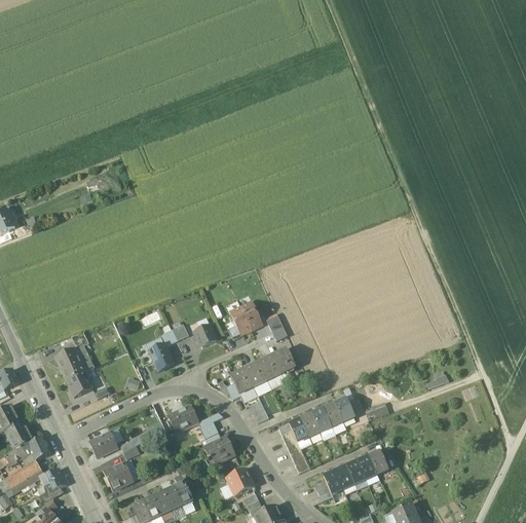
[(81,203),(91,200),(88,193),(79,196),(81,203)]
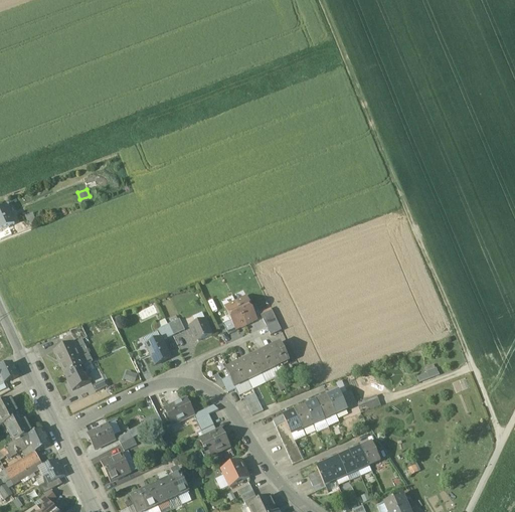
[(8,205),(0,208),(0,227),(16,221),(8,205)]
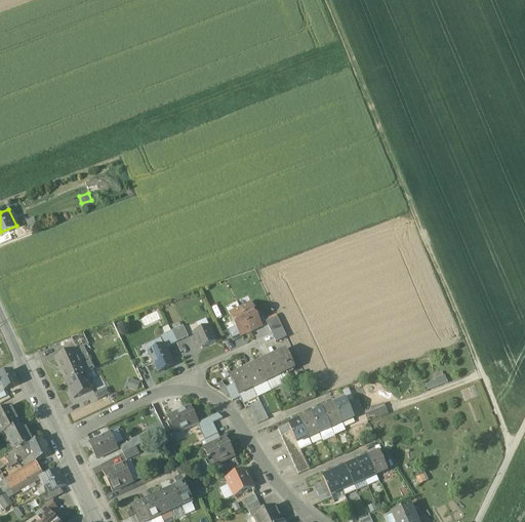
[(263,323),(251,302),(241,307),(251,329),(263,323)]
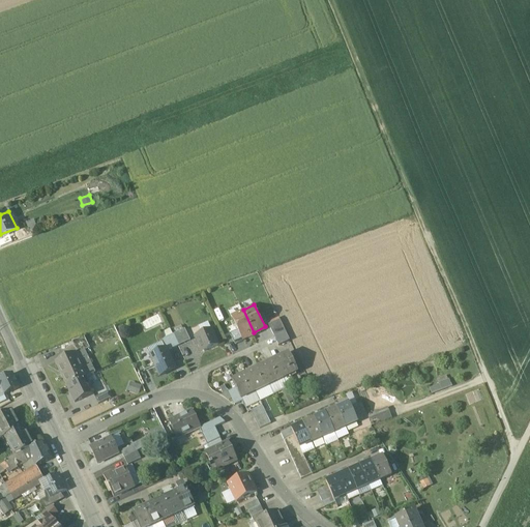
[(243,310),(232,315),(238,328),(242,338),(254,332),(243,310)]
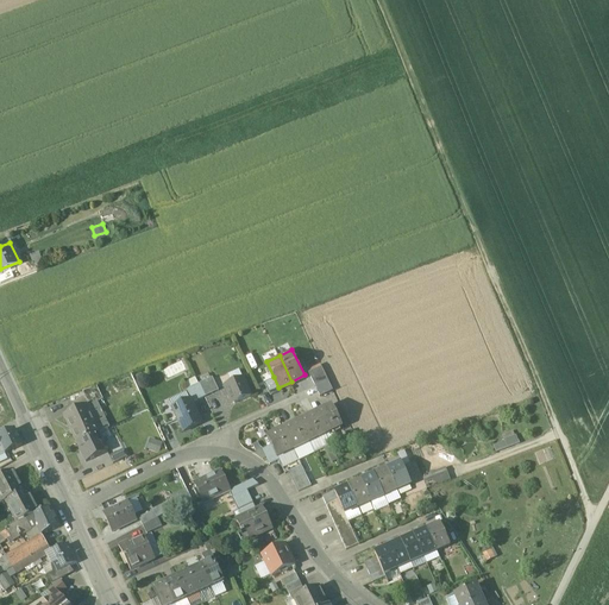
[(321,365),(309,371),(315,384),(328,377),(321,365)]
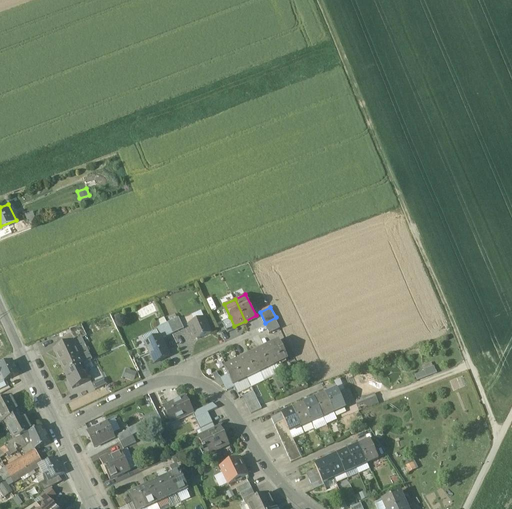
[(178,316),(168,321),(173,332),(183,327),(178,316)]
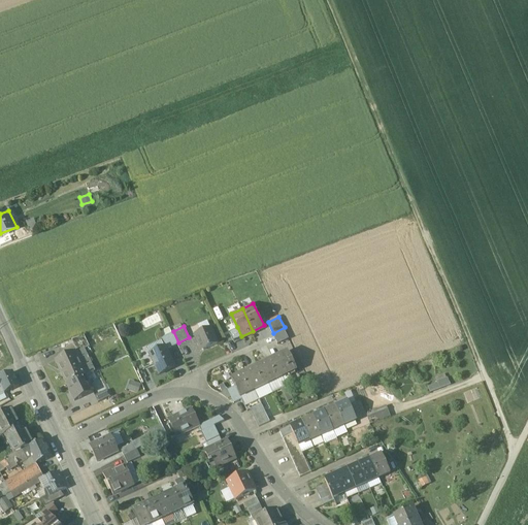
[(210,327),(195,333),(199,343),(201,342),(204,349),(218,342),(210,327)]
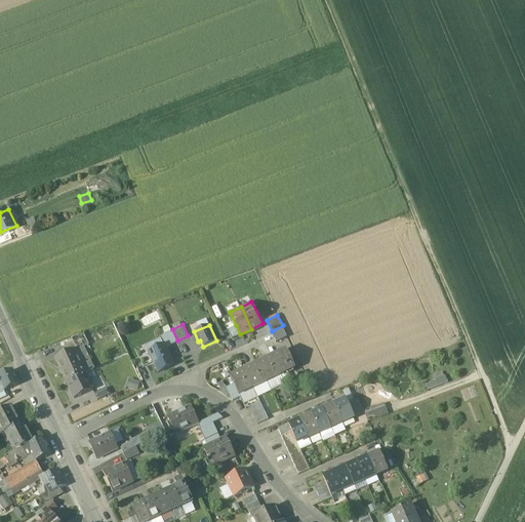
[(236,325),(228,328),(233,339),(241,335),(240,334),(236,325)]
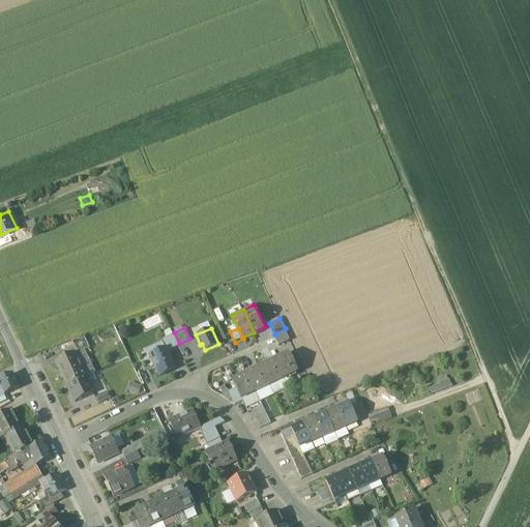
[(286,328),(274,334),(280,344),(290,339),(286,328)]
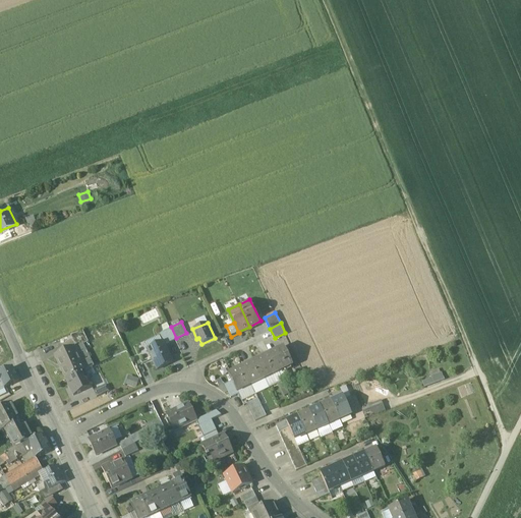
[(171,327),(159,333),(163,341),(164,341),(165,343),(176,338),(171,327)]
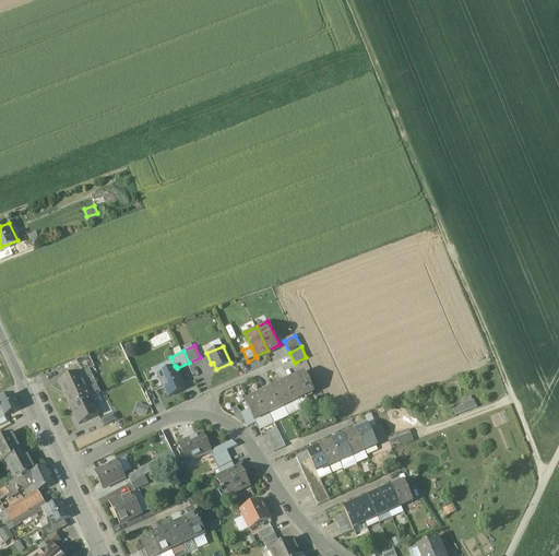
[(90,353),(75,358),(83,371),(96,365),(90,353)]
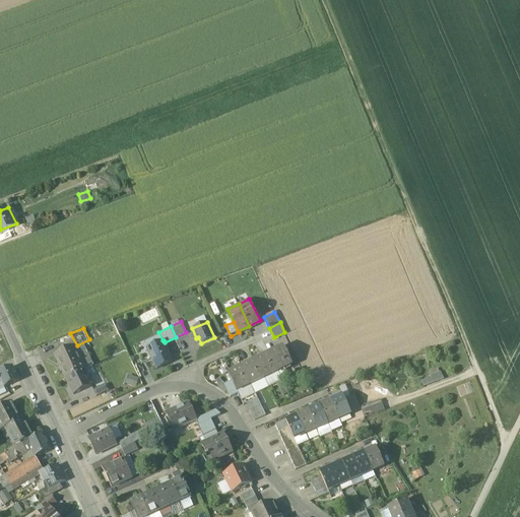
[(163,340),(147,347),(157,367),(173,360),(165,342),(164,340),(163,340)]
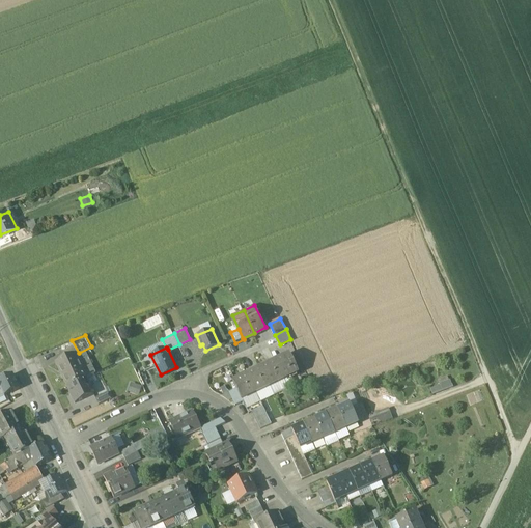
[(75,352),(56,360),(67,384),(82,378),(86,376),(75,352)]
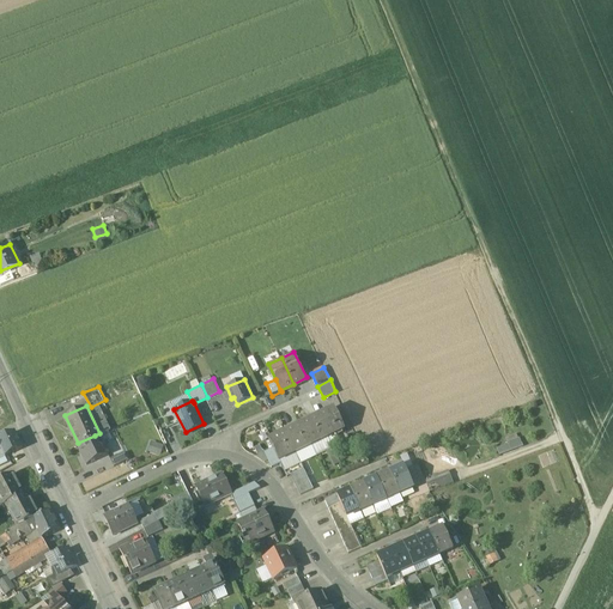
[(335,406),(319,414),(328,436),(345,427),(335,406)]
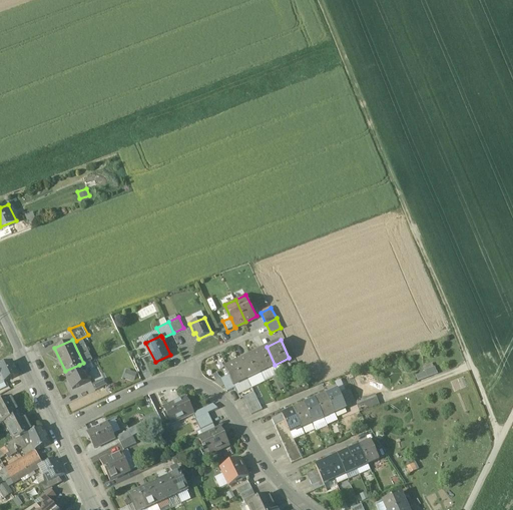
[(267,347),(252,353),(261,369),(269,366),(270,368),(275,365),(267,347)]
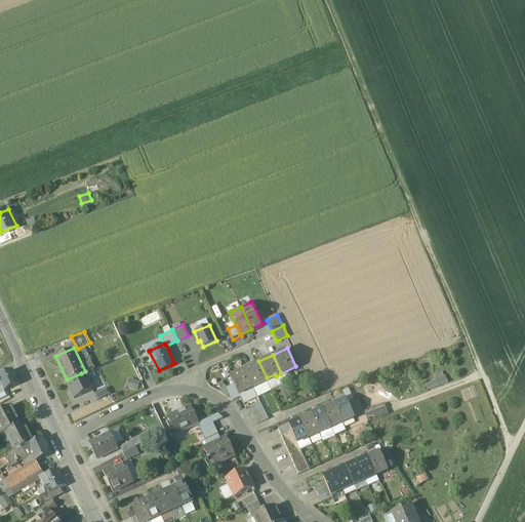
[(258,361),(245,368),(252,385),(260,380),(261,383),(268,379),(267,377),(258,361)]
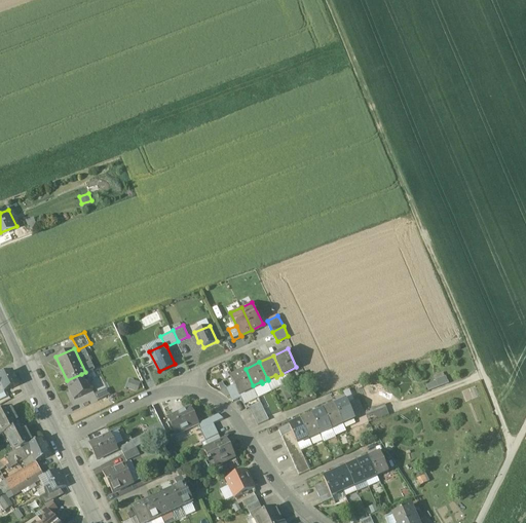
[(12,369),(0,374),(0,393),(4,390),(20,383),(12,369)]
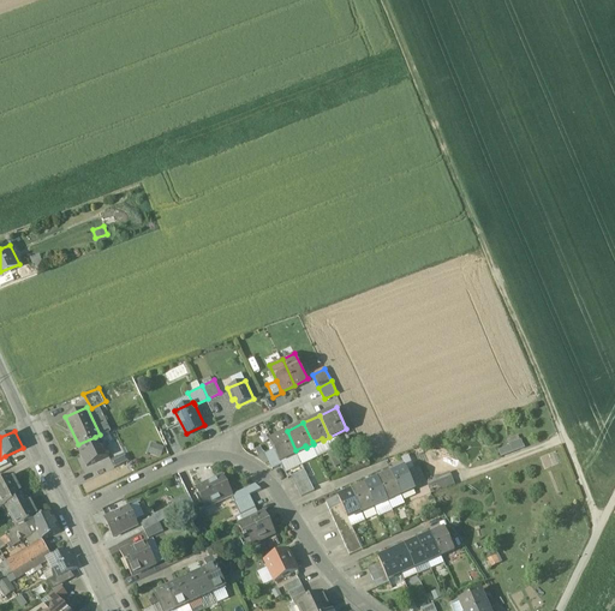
[(287,431),(269,438),(274,447),(279,457),(288,454),(290,456),(297,453),(296,450),(287,431)]
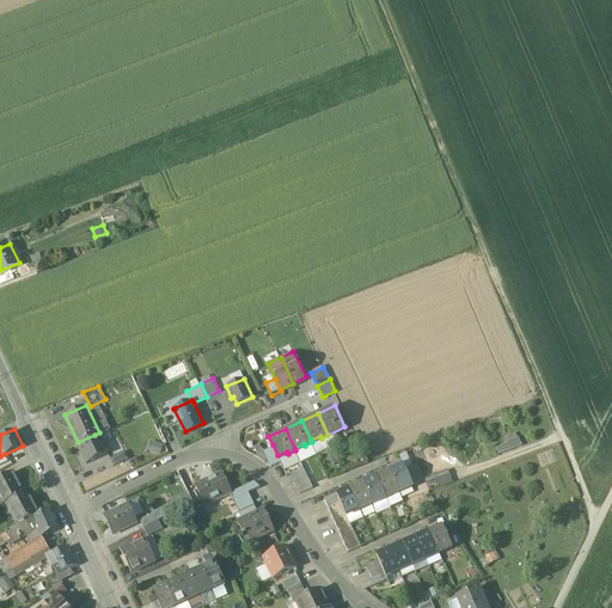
[(505,434),(506,440),(495,443),(497,450),(521,444),(518,430),(505,434)]
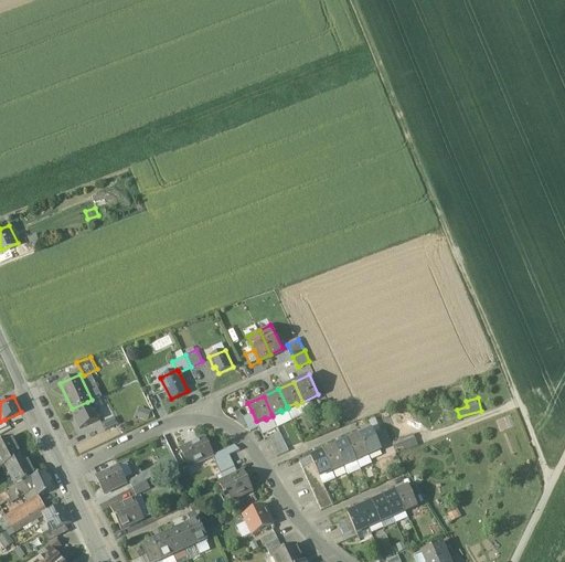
[(87,402),(72,409),(81,427),(100,417),(96,407),(92,410),(87,402)]
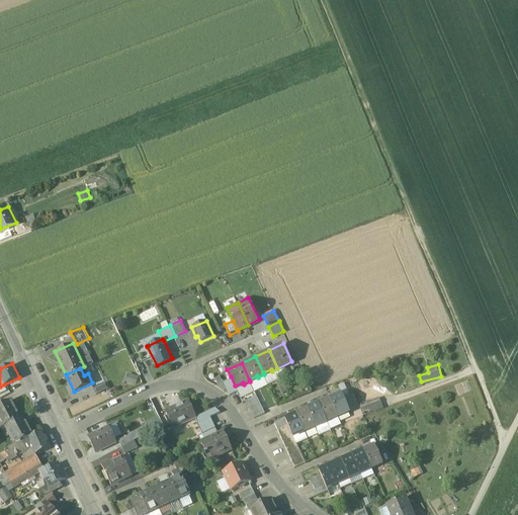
[(135,382),(138,373),(126,370),(123,378),(135,382)]
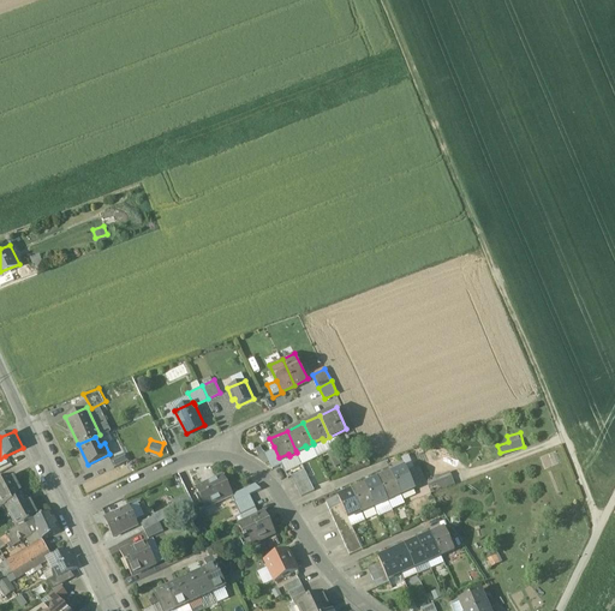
[(274,447),(264,451),(273,467),(281,463),(279,457),(274,447)]
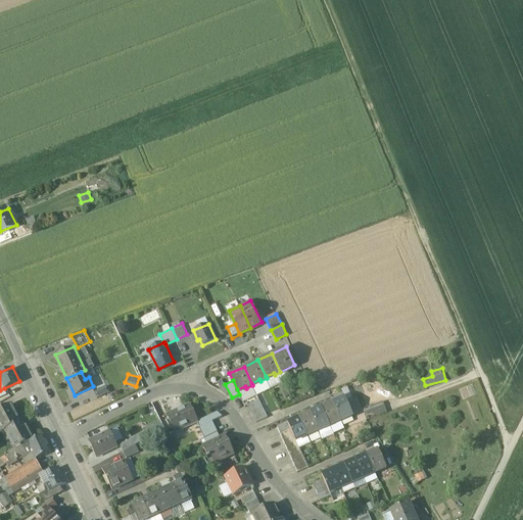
[(107,384),(95,389),(98,396),(110,390),(107,384)]
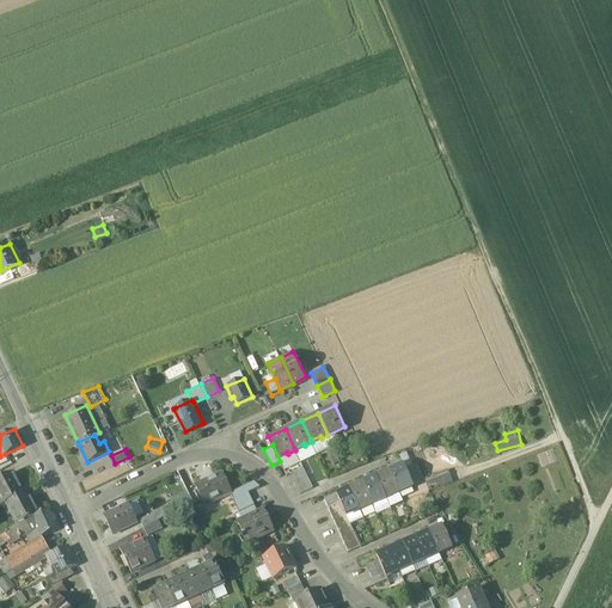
[(403,464),(390,470),(399,491),(420,481),(412,464),(405,467),(403,464)]
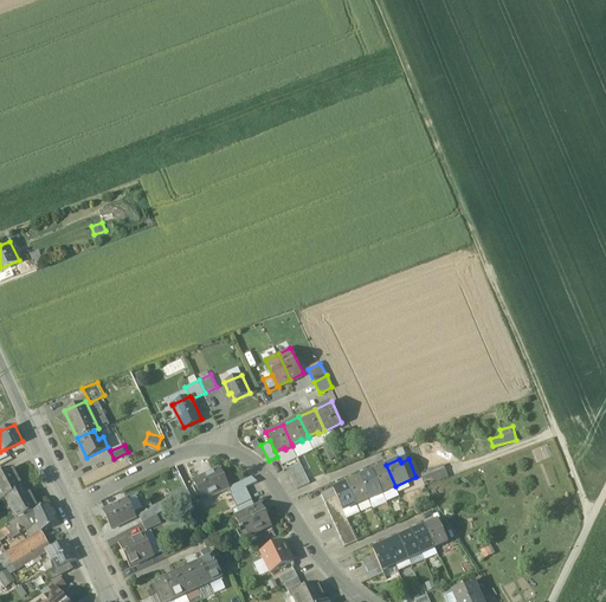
[(287,467),(290,474),(303,468),(300,461),(287,467)]
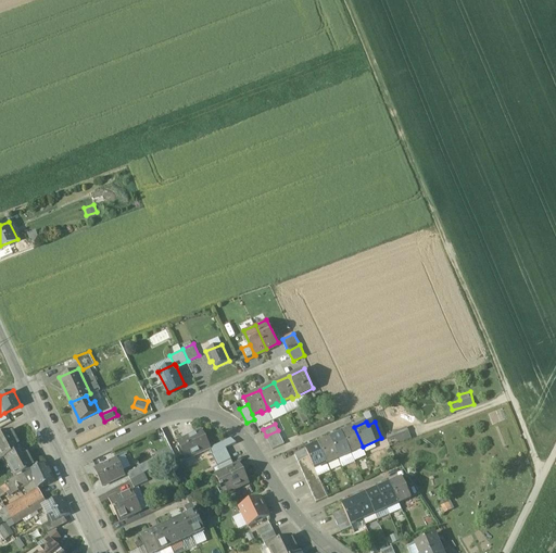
[(384,431),(388,443),(411,436),(406,425),(384,431)]
